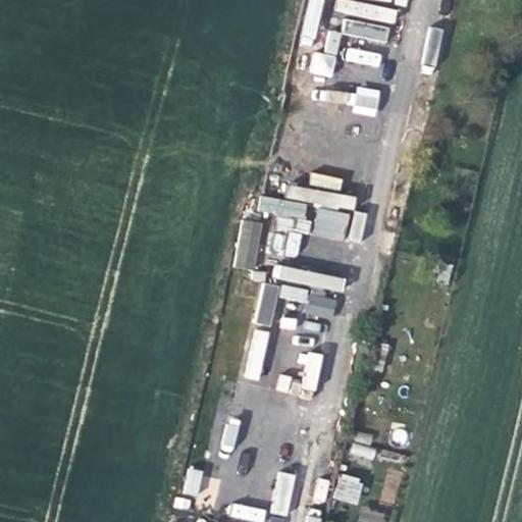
[(304,58),(283,151),(321,160),(341,66),(304,58)]
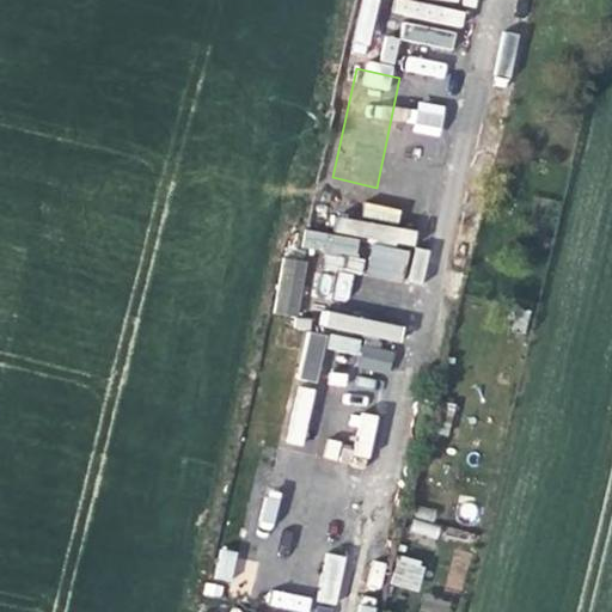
[(440,135),(444,105),(420,103),(416,132),(440,135)]
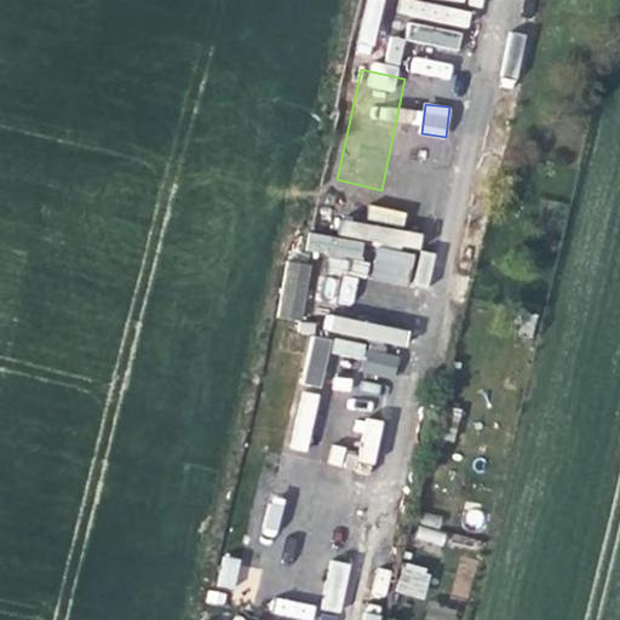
[(334,240),(333,256),(362,257),(362,241),(334,240)]
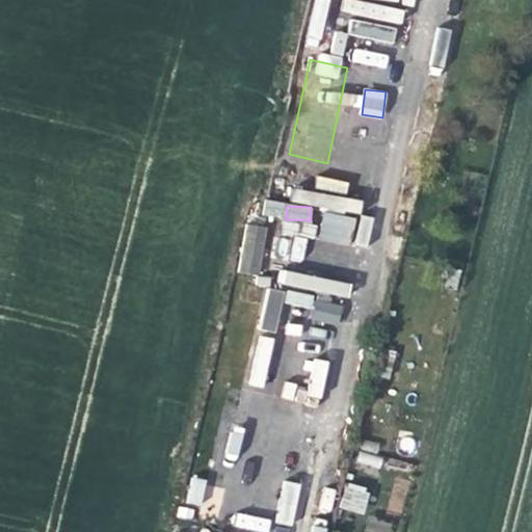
[(322,213),(320,237),(351,240),(353,216),(322,213)]
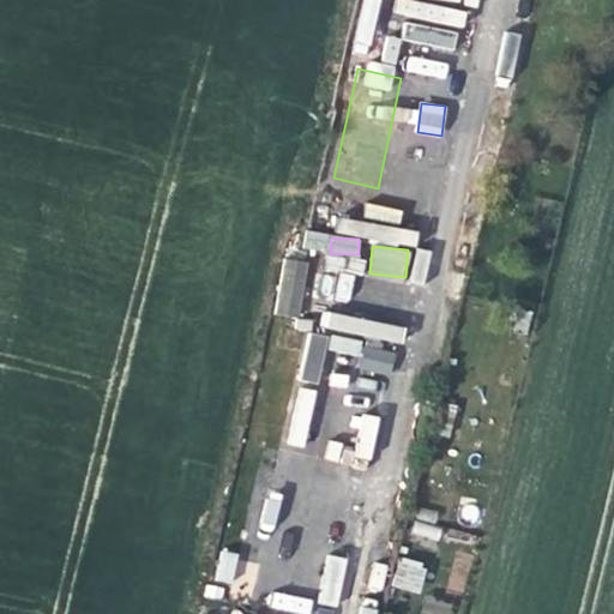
[(281,260),(276,314),(298,317),(302,263),(281,260)]
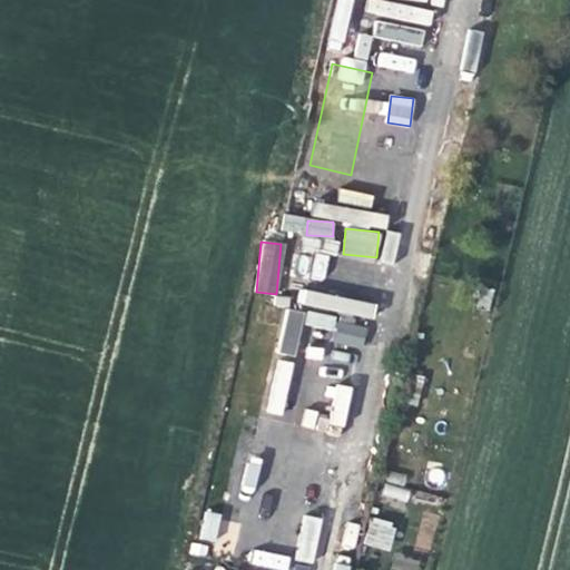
[(285,338),(298,340),(301,314),(287,313),(285,338)]
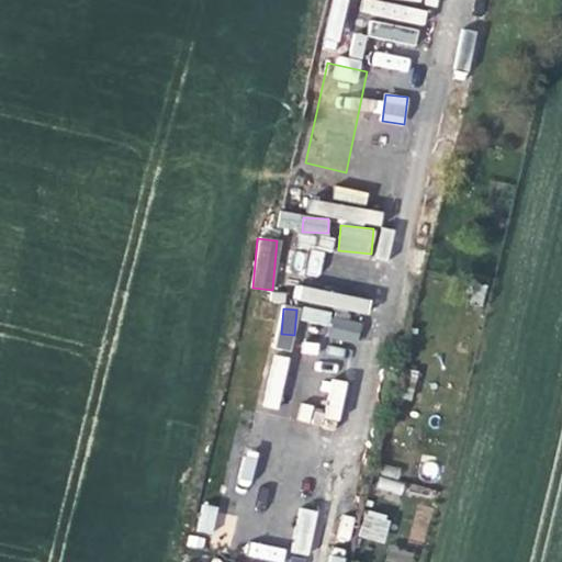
[(425,537),(431,507),(417,504),(411,534),(425,537)]
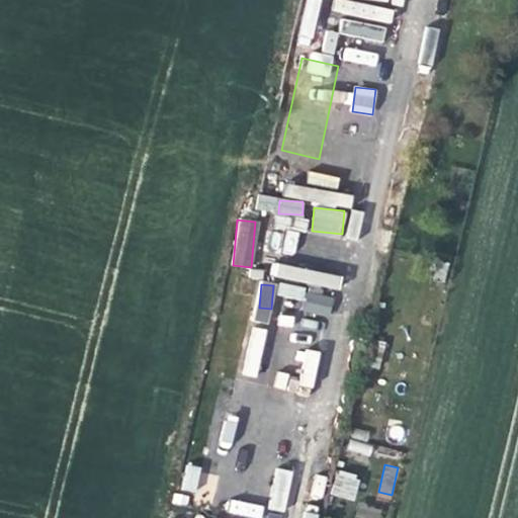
[(337,468),(330,494),(353,501),(360,476),(337,468)]
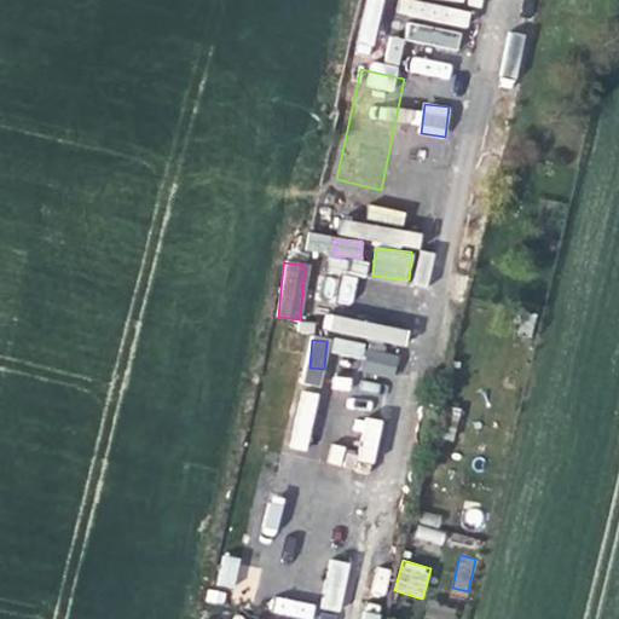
[(428,602),(426,617),(434,618),(452,618),(456,608),(428,602)]
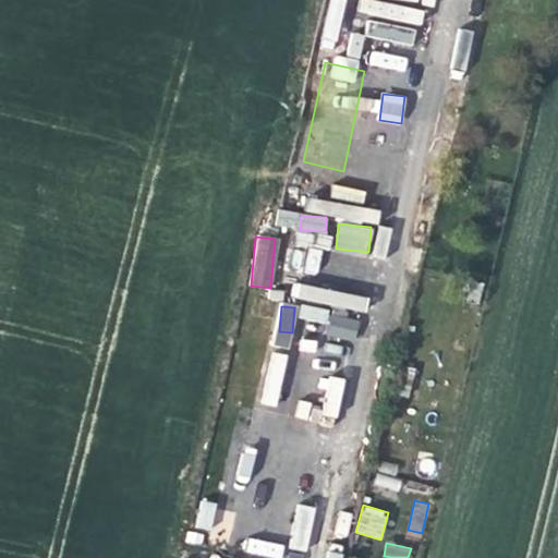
[(325,557),(342,557),(344,550),(328,546),(325,557)]
